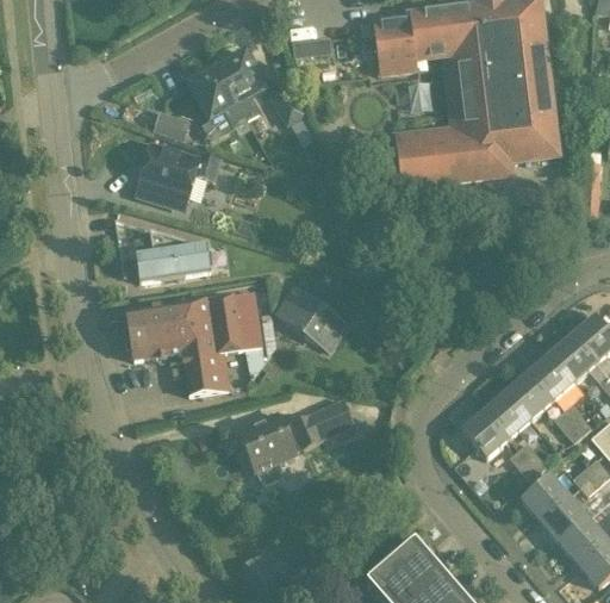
[(441,60),(449,125),(392,132),(399,188),(511,174),(509,161),(561,155),(541,0),(521,0),(411,13),(411,16),(374,20),(377,37),(372,38),(374,57),(379,57),(381,76),(417,72),(416,62),(441,60)]
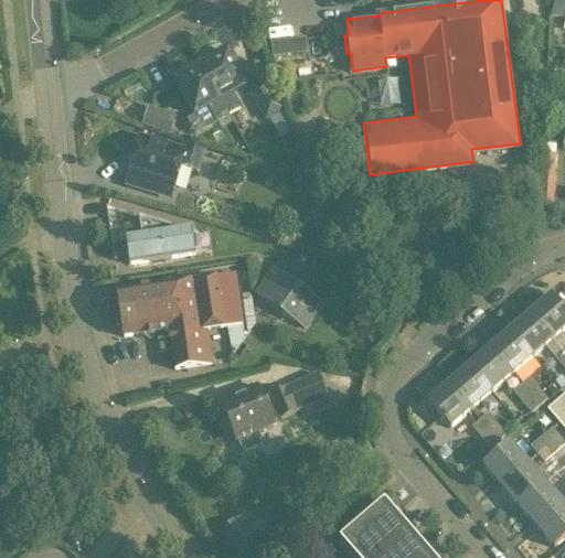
[(553,0),(551,11),(564,14),(564,0),(553,0)]
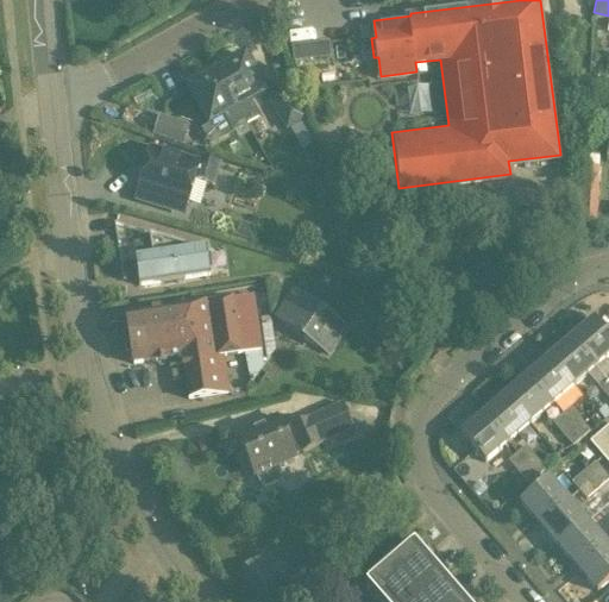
[(299,66),(352,58),(349,33),(319,37),(318,26),(294,29),(299,66)]
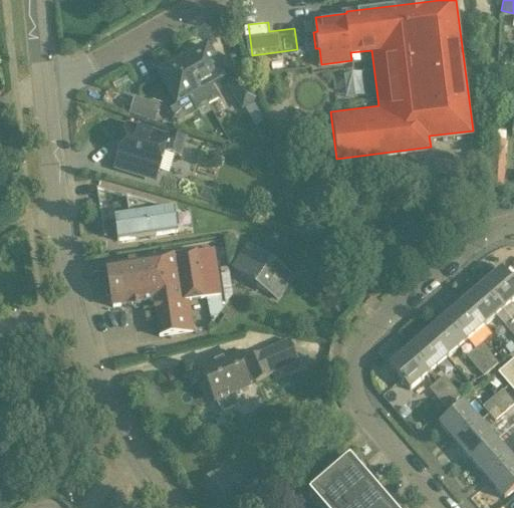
[(206,44),(183,57),(208,101),(219,94),(212,81),(223,75),(224,75),(223,74),(206,44)]
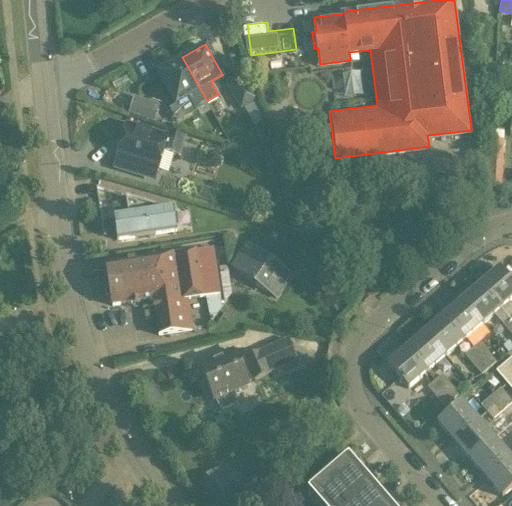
[(182,57),(158,70),(176,101),(187,95),(195,108),(207,101),(182,57)]
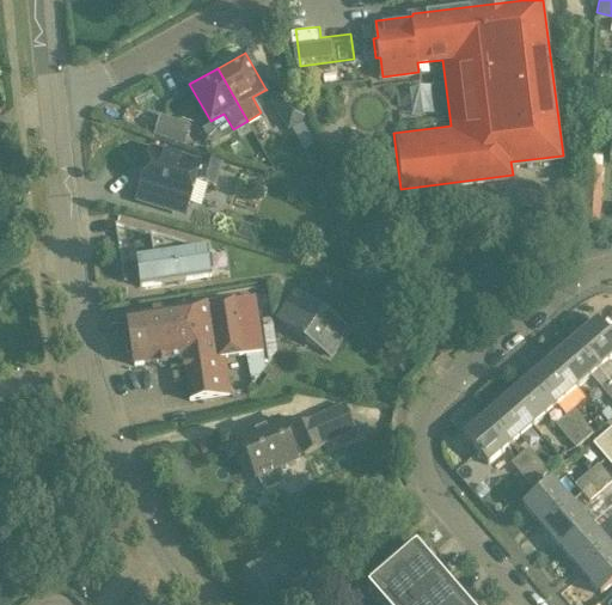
[(287,77),(265,89),(267,90),(265,90),(287,127),(308,115),(287,77)]
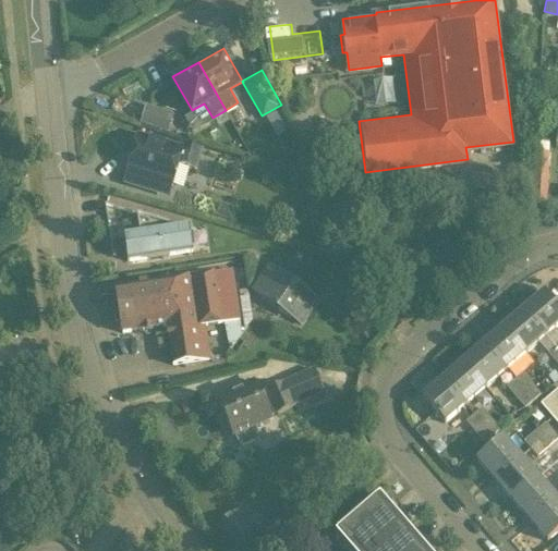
[(140,120),(168,129),(173,110),(145,101),(140,120)]
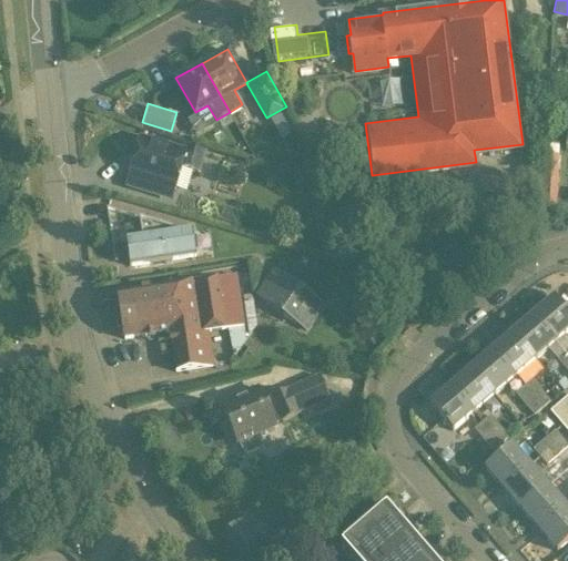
[(182,163),(198,167),(204,145),(184,139),(182,145),(140,132),(129,171),(130,171),(128,179),(151,185),(153,179),(175,185),(182,163)]
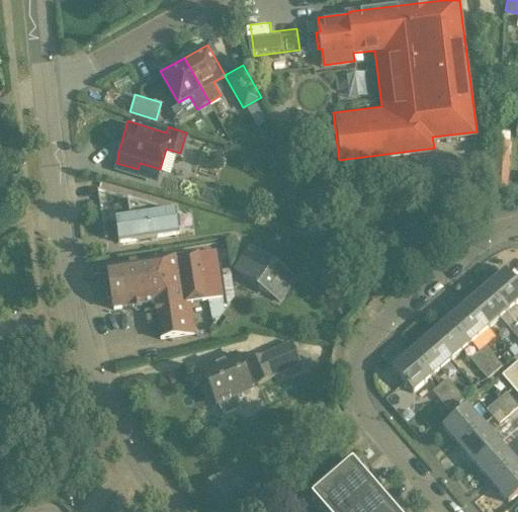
[(496,192),(507,193),(509,138),(499,137),(496,192)]
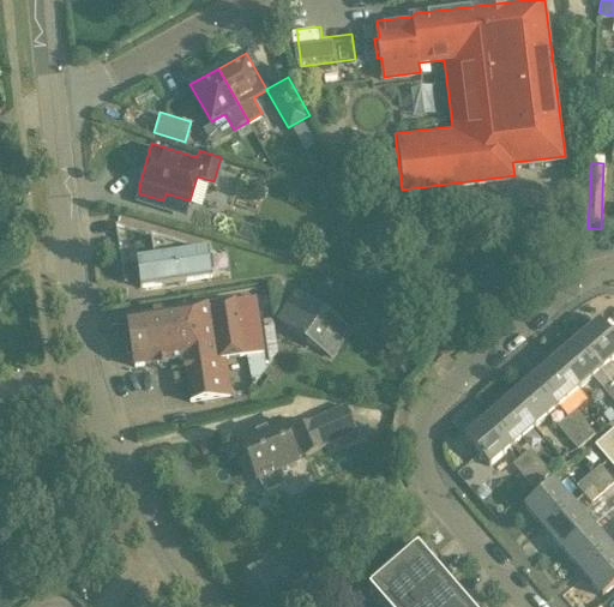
[(208,245),(198,246),(150,230),(154,253),(136,256),(140,283),(211,272),(208,245)]
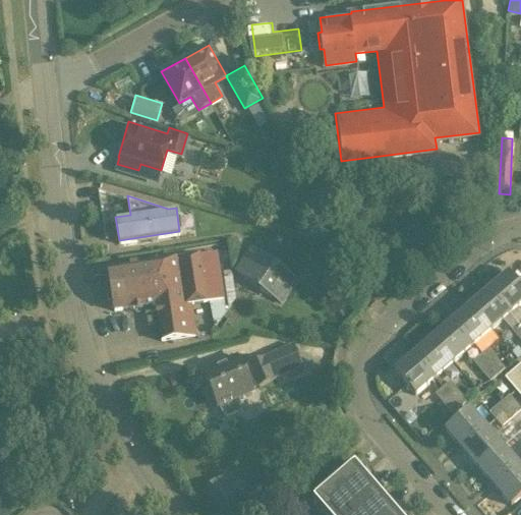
[(287,269),(253,245),(246,255),(236,270),(271,293),(287,269)]
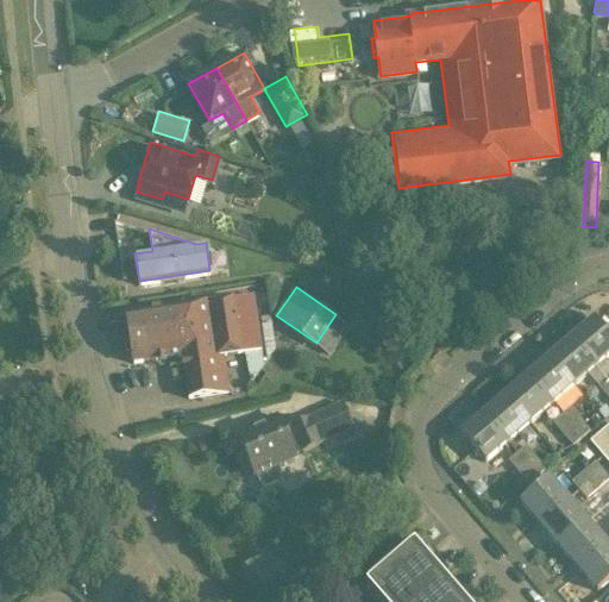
[(126,309),(133,359),(181,352),(188,395),(228,388),(223,352),(261,346),(252,292),(211,298),(209,298),(126,309)]
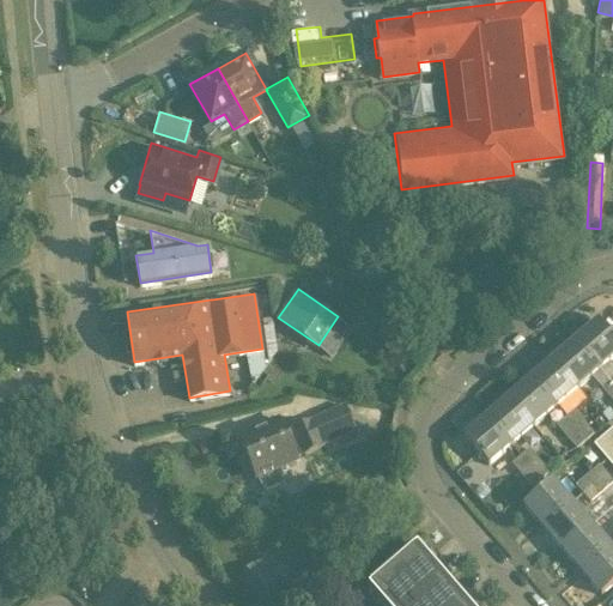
[(612,333),(598,316),(574,337),(599,364),(612,351),(612,333)]
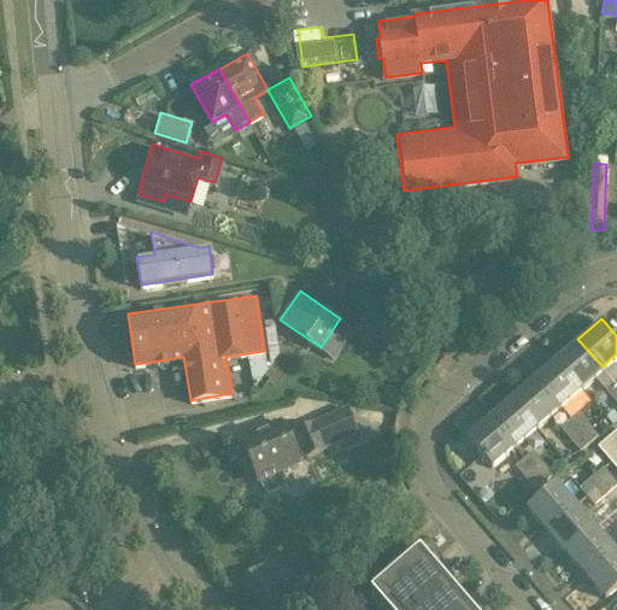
[(577,339),(556,357),(581,386),(603,367),(577,339)]
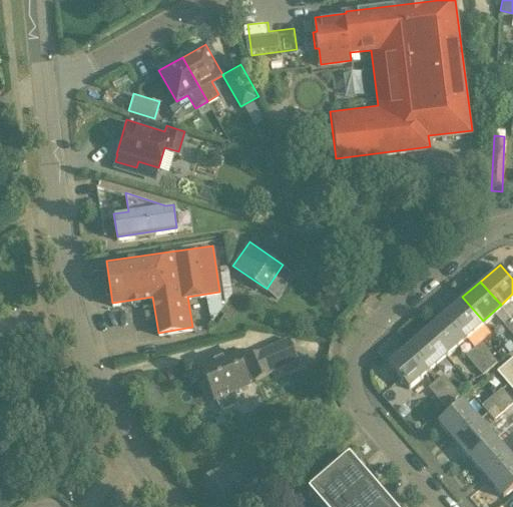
[(462,297),(444,313),(464,337),(483,321),(462,297)]
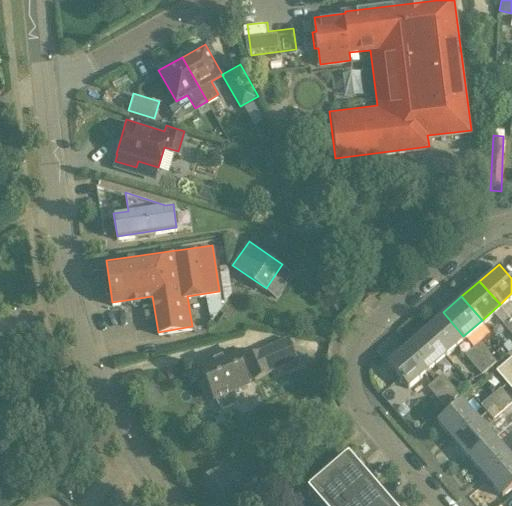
[(445,351),(463,336),(443,312),(425,328),(445,351)]
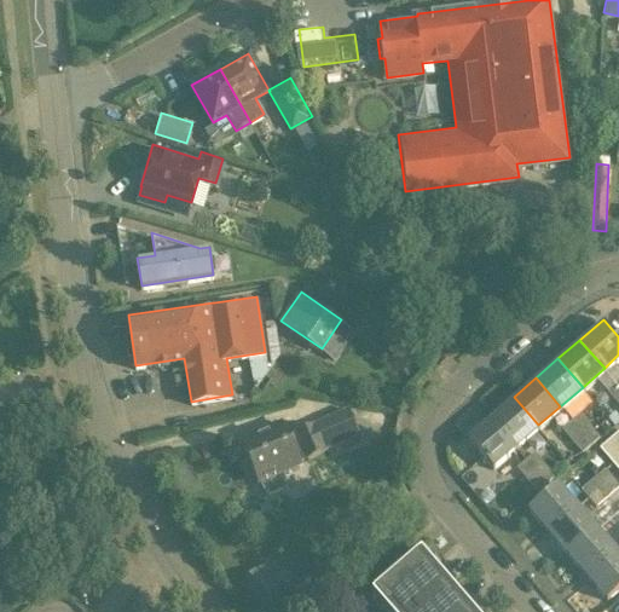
[(618,400),(618,382),(614,379),(606,386),(618,400)]
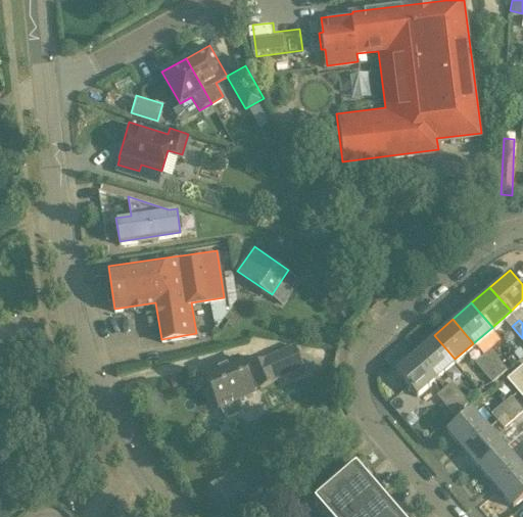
[(436,375),(455,359),(434,335),(416,350),(436,375)]
